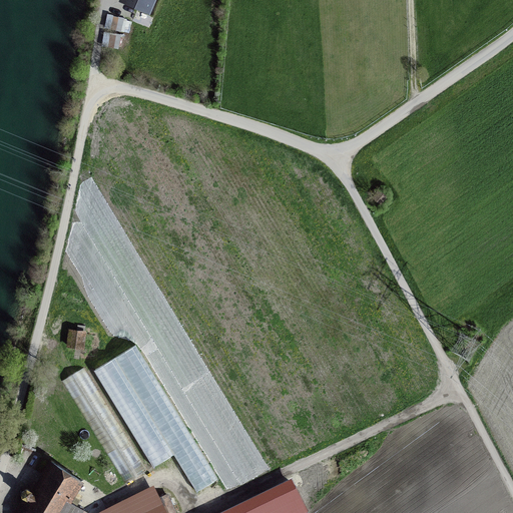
[(151,0),(124,0),(147,10),(151,0)]
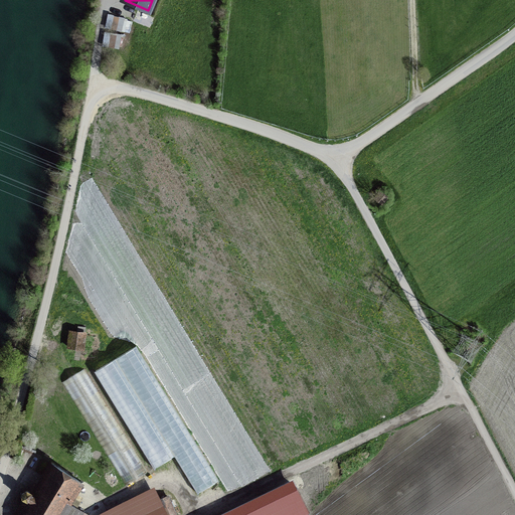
[(124,32),(126,19),(109,16),(107,28),(124,32)]
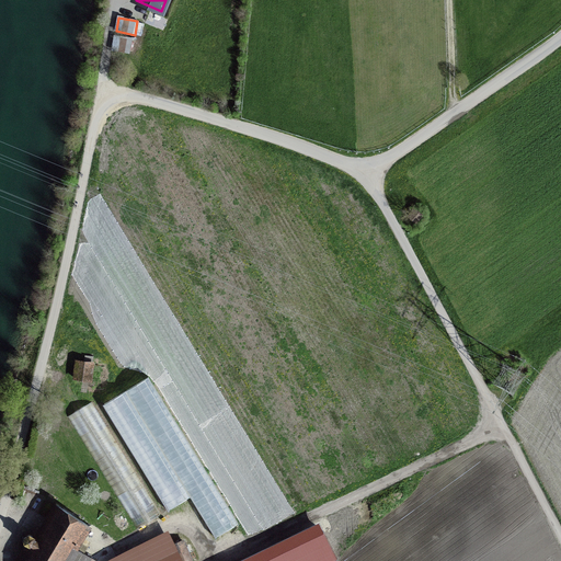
[(129,53),(132,39),(115,36),(113,50),(129,53)]
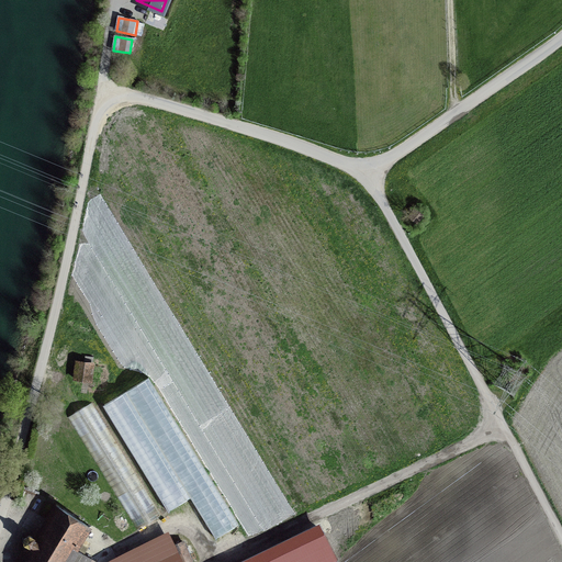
[(416,210),(409,217),(416,223),(423,215),(416,210)]
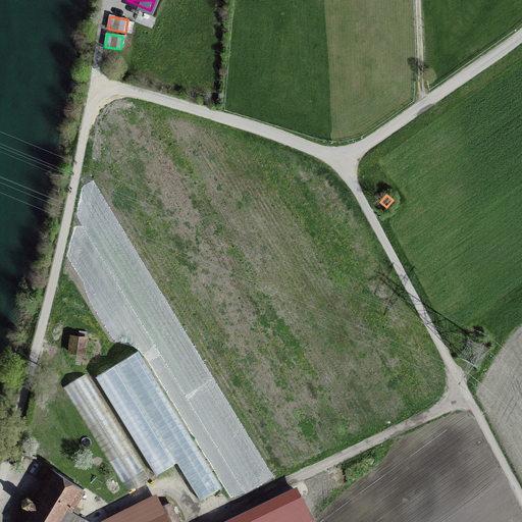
[(87,354),(86,362),(96,363),(98,342),(86,340),(87,337),(71,335),(69,352),(85,354),(85,353),(87,354)]
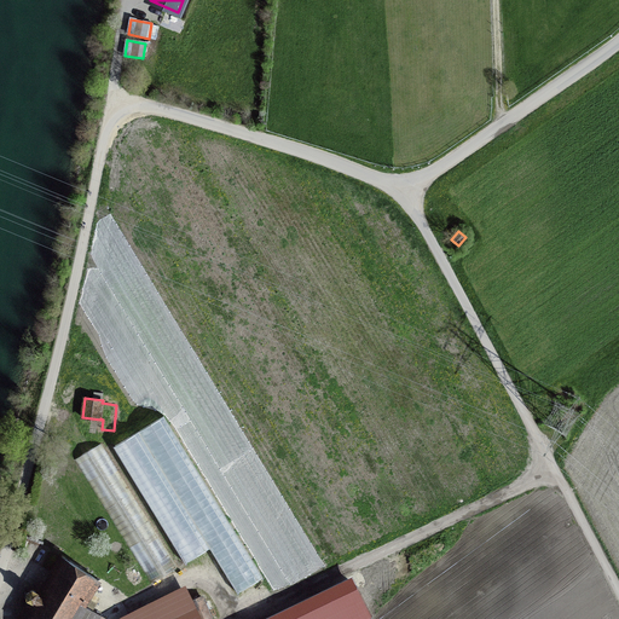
[(165,420),(116,449),(185,561),(210,545),(238,593),(261,578),(165,420)]
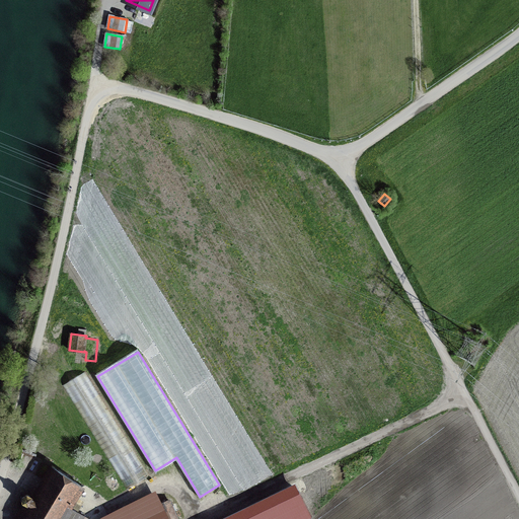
[(149,475),(85,372),(63,385),(127,490),(149,475)]
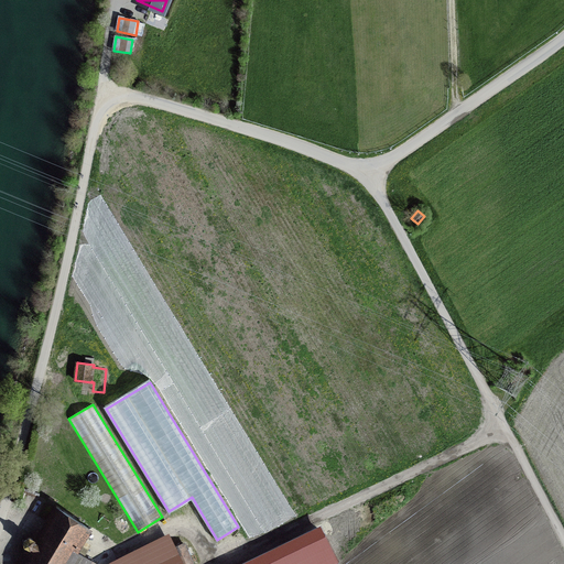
[(96,563),(75,551),(89,529),(57,508),(36,541),(30,538),(24,541),(24,546),(31,550),(22,563),(96,563)]
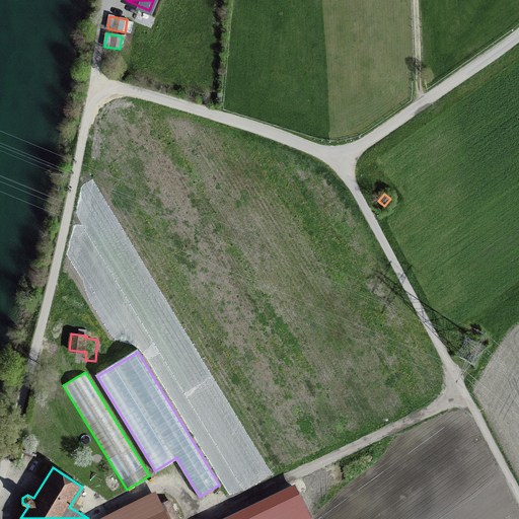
[(306,518),(309,518),(294,487),(226,518),(306,518)]
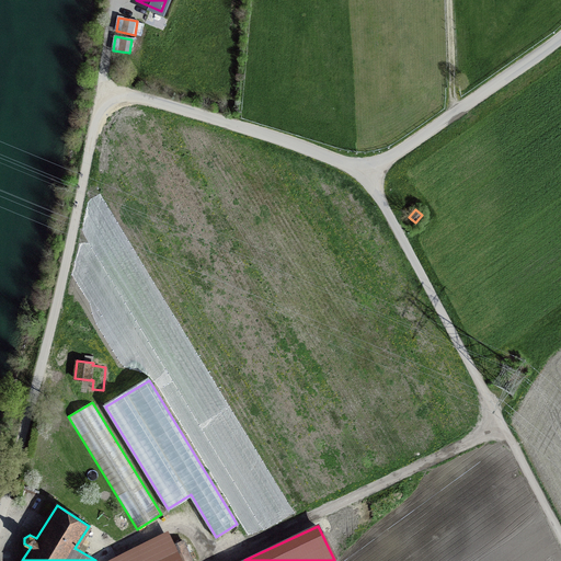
[(180,560),(167,535),(112,560),(180,560)]
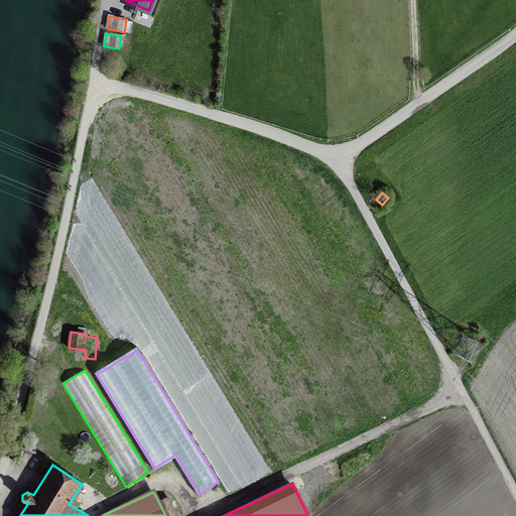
[(179,515),(180,515),(171,497),(162,501),(168,515),(179,515)]
